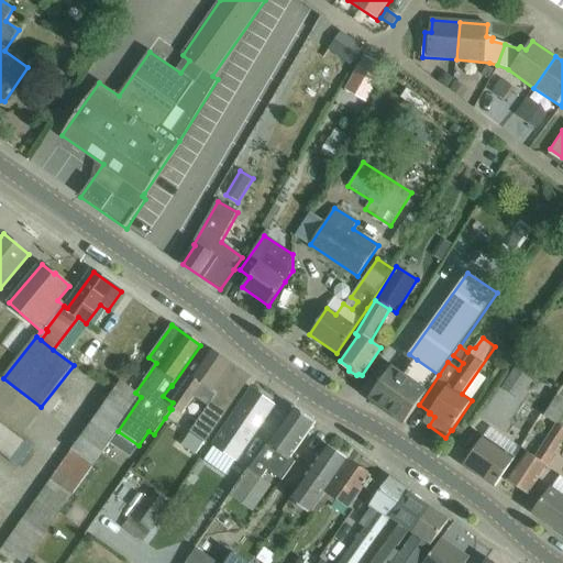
[(208,407),(190,433),(181,446),(196,456),(251,378),(210,350),(170,407),(173,408),(166,418),(175,424),(194,397),(208,407)]
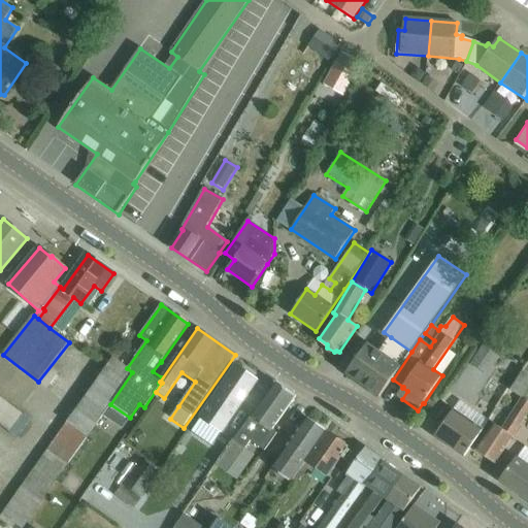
[(425,333),(420,339),(430,347),(434,340),(425,333)]
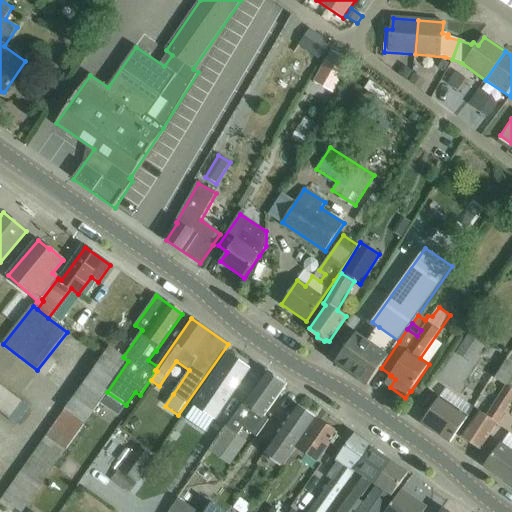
[(356,333),(336,362),(368,385),(381,368),(399,341),(379,327),(369,342),(356,333)]
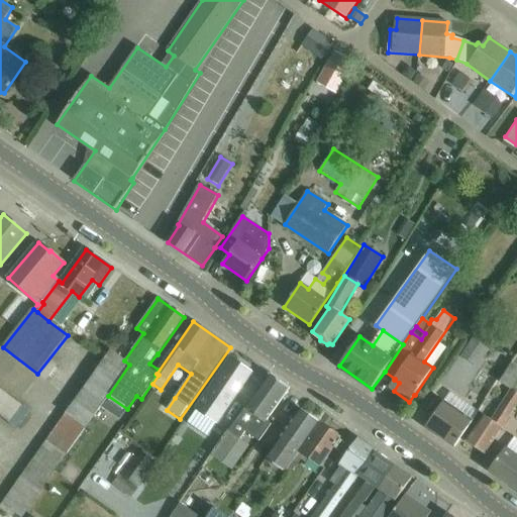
[(460,358),(475,368),(491,342),(477,333),(460,358)]
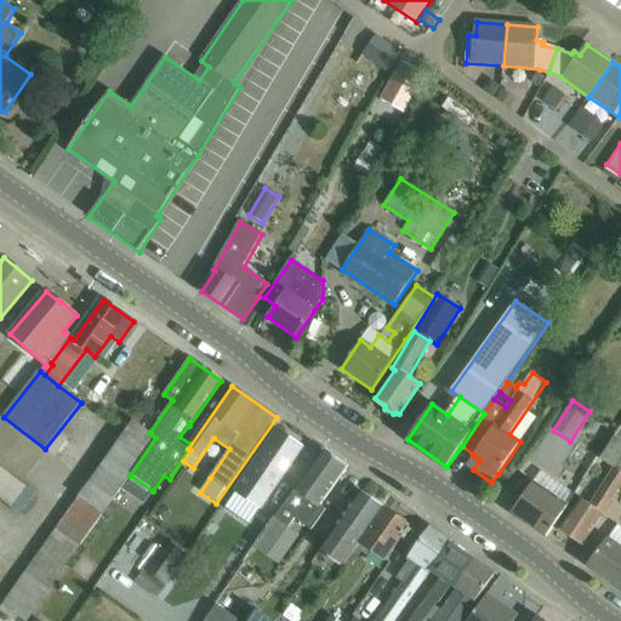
[(155,438),(149,433),(132,421),(70,508),(0,608),(0,620),(27,620),(102,514),(130,476),(155,438)]
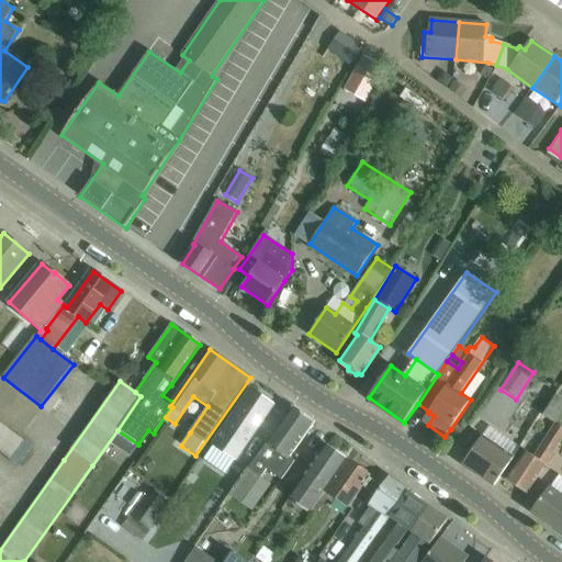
[(54,390),(41,408),(49,415),(64,396),(54,390)]
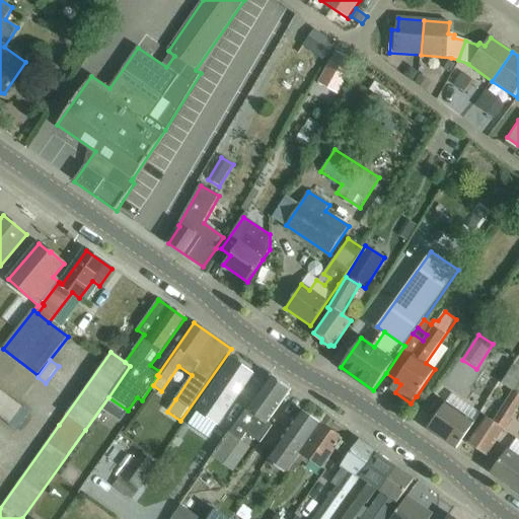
[(231,361),(198,412),(208,419),(218,426),(252,376),(253,374),(232,360),(231,361)]
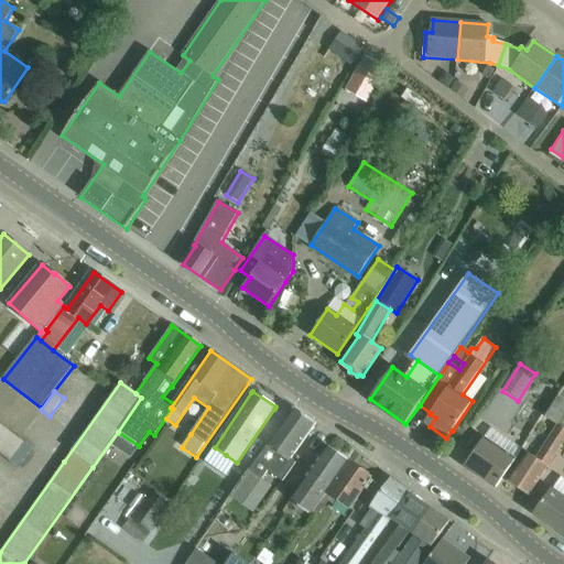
[(544,418),(557,426),(563,415),(563,399),(559,396),(544,418)]
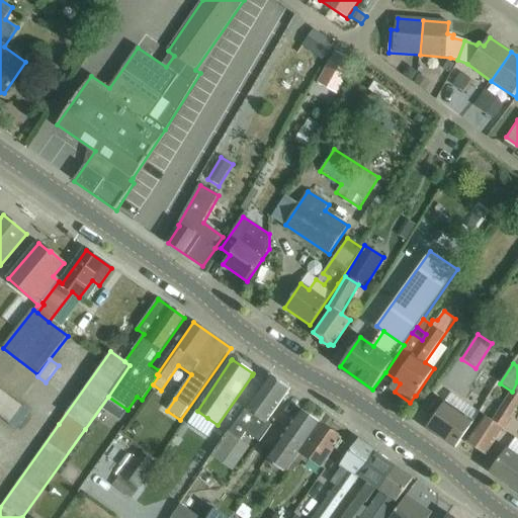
[(230,433),(212,457),(223,465),(241,441),(240,440),(245,433),(258,442),(270,425),(266,422),(289,390),(289,389),(269,374),(229,432),(230,433)]
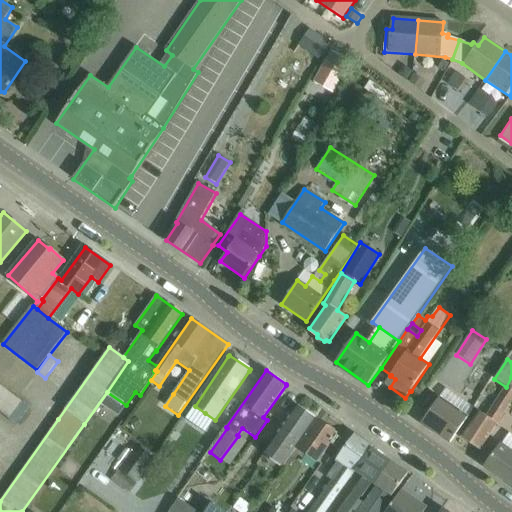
[(0,411),(9,419),(22,402),(0,385),(0,411)]
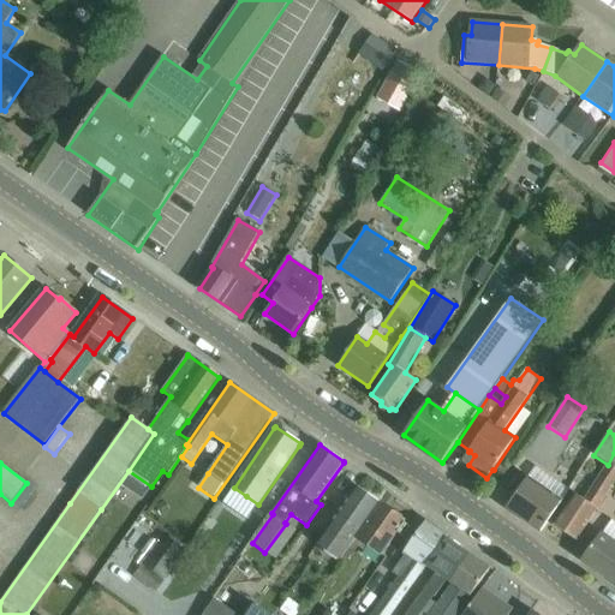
[(536,471),(568,496),(575,487),(543,463),(536,471)]
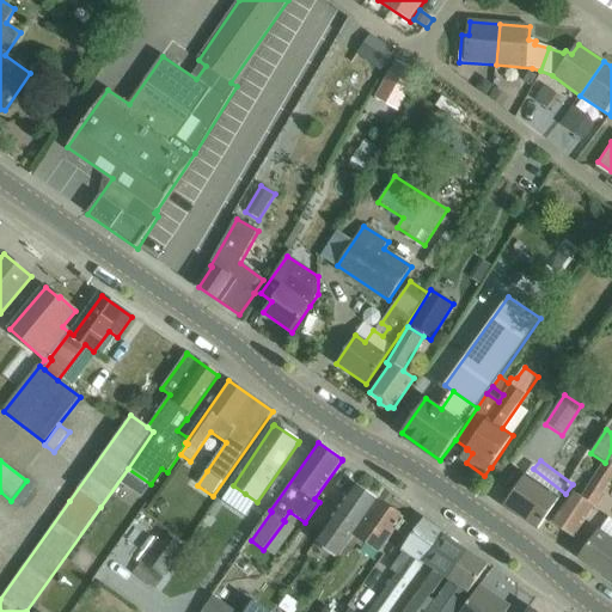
[(611,466),(605,463),(581,497),(573,491),(550,524),(574,539),(611,479),(611,466)]
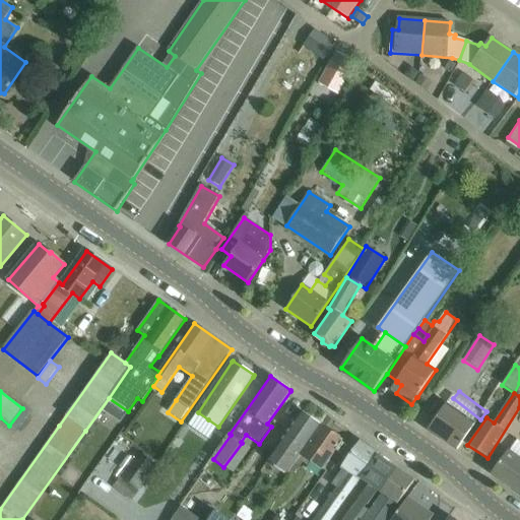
[(447,403),(429,431),(456,450),(476,423),(447,403)]
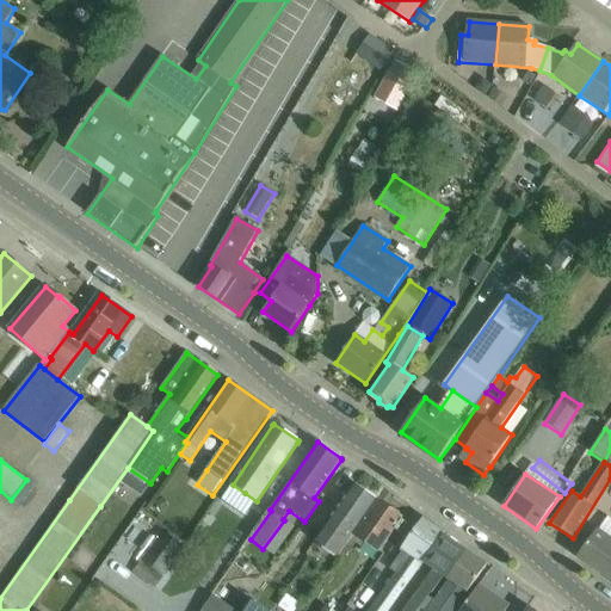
[(350,539),(377,500),(353,483),(314,539),(338,556),(350,539)]
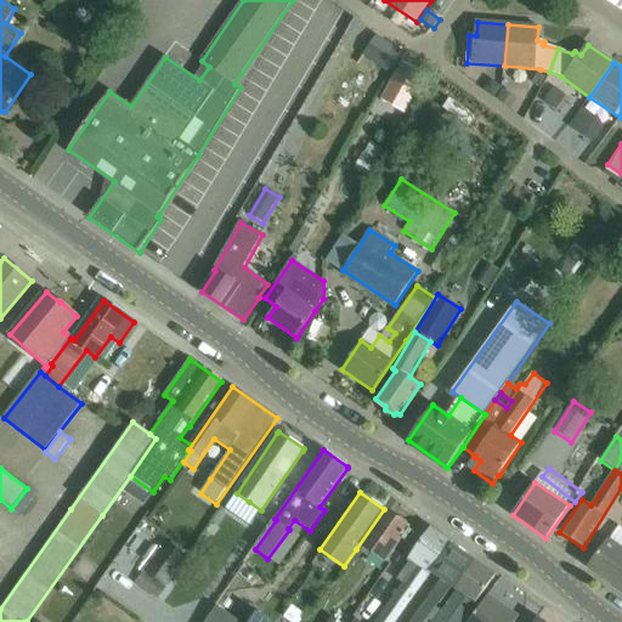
[(410,527),(384,509),(356,549),(366,557),(369,552),(385,561),(410,527)]
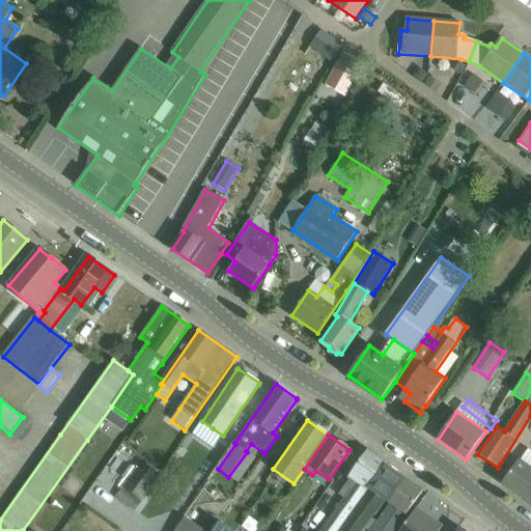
[(338,530),(367,490),(385,465),(386,463),(367,450),(348,477),(356,482),(320,530),(306,530),(304,529),(303,530),(338,530)]
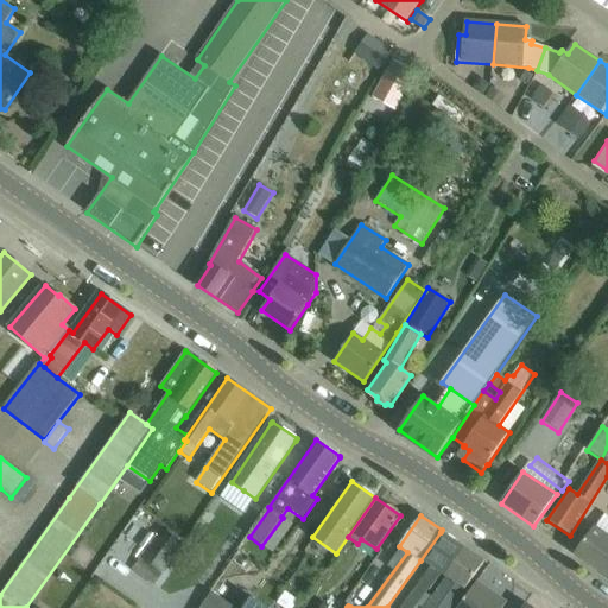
[(576,555),(607,577),(607,536),(595,527),(576,555)]
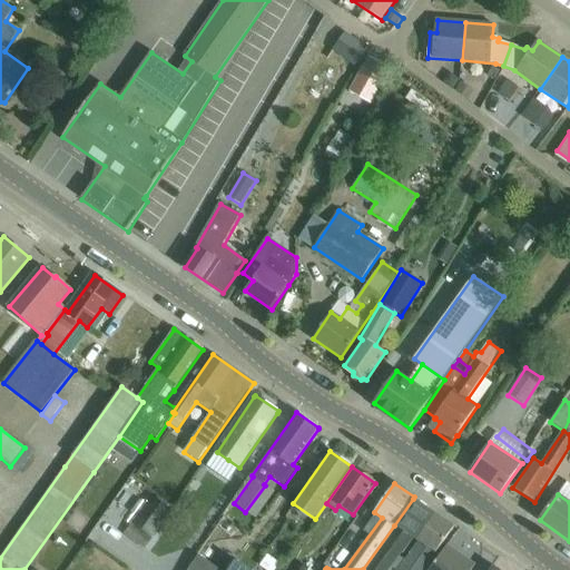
[(154,498),(125,533),(144,549),(173,512),(154,498)]
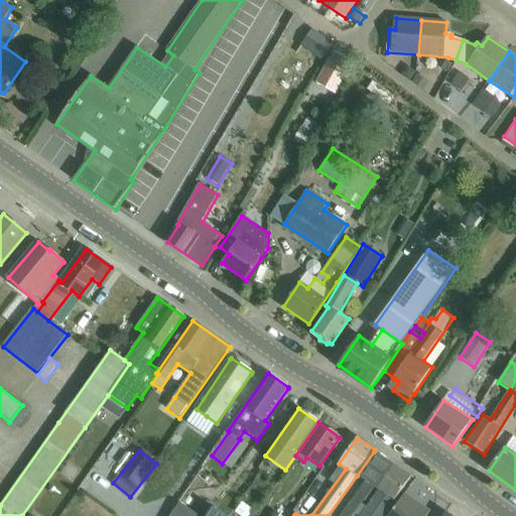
[(365,481),(340,515),(350,515),(353,512),(362,500),(363,501),(374,487),(378,490),(394,466),(374,452),(357,476),(365,481)]
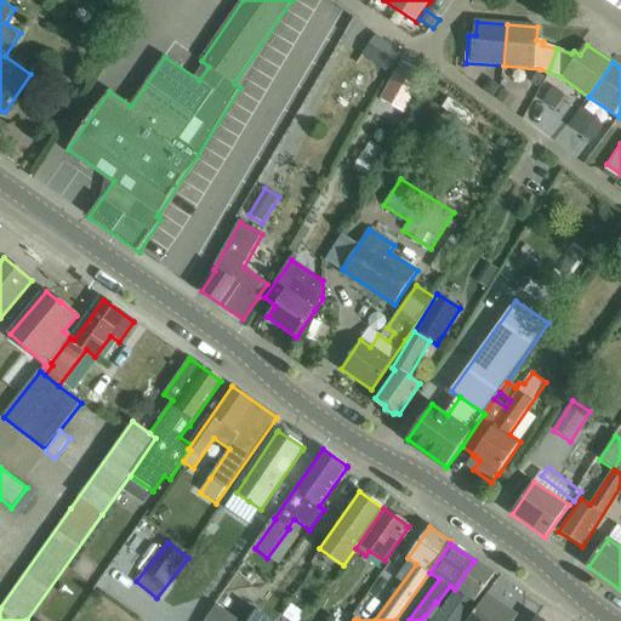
[(461,620),(494,574),(474,560),(455,590),(457,592),(450,603),(448,602),(434,620),(461,620)]
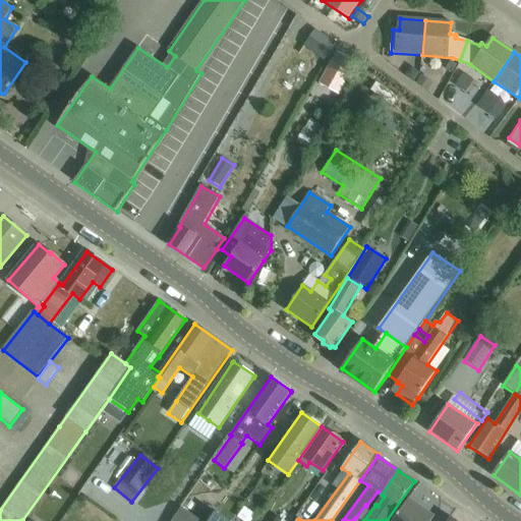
[(430,520),(433,517),(408,499),(392,520),(430,520)]
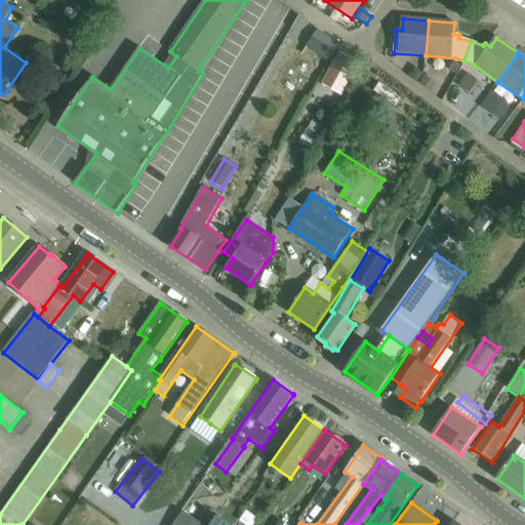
[(201,524),(183,512),(178,518),(173,524),(201,524)]
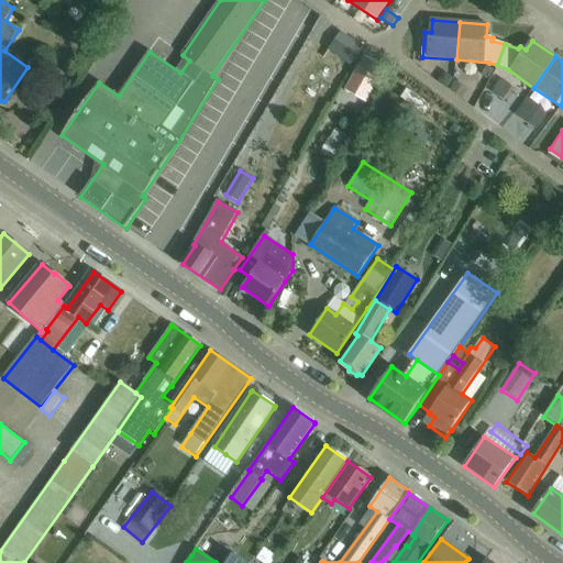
[(256,560),(262,562),(271,562),(276,556),(264,549),(256,560)]
